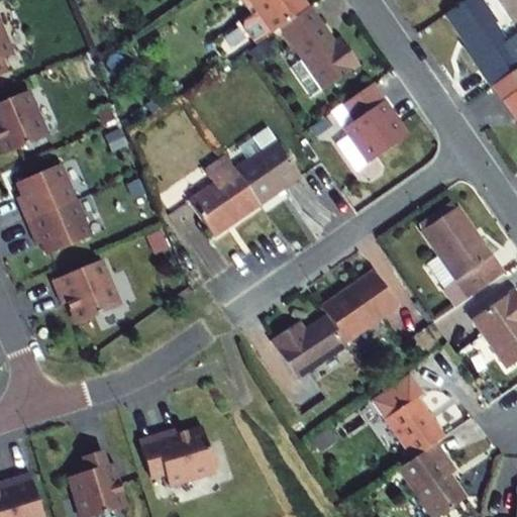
[(253,7),(247,0),(239,0),(247,11),(253,7)]
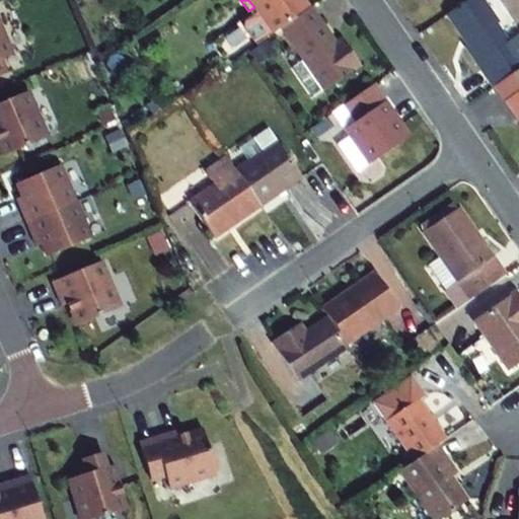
[(310,9),(303,0),(248,0),(254,7),(248,11),(253,16),(244,22),(244,27),(256,47),(266,41),(282,29),(310,9)]
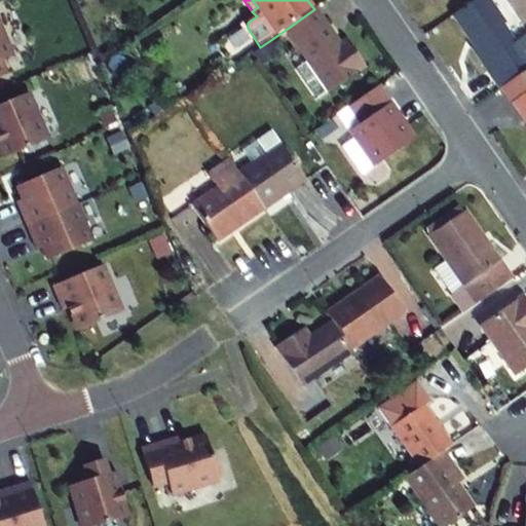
[(505,23),(490,0),(474,0),(452,15),(468,39),(471,37),(476,44),(471,48),(499,89),(501,87),(525,70),(525,35),(516,42),(503,25),(505,23)]
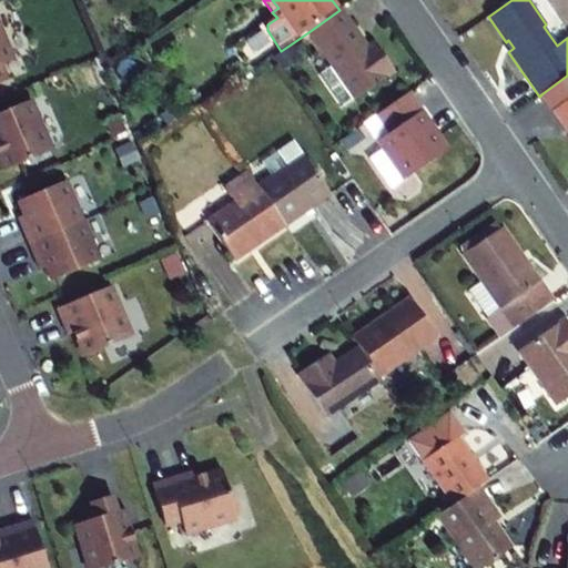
[(341,10),(340,10),(308,32),(333,67),(321,75),(343,108),(354,99),(355,100),(395,73),(381,53),(374,58),(366,48),(341,10)]
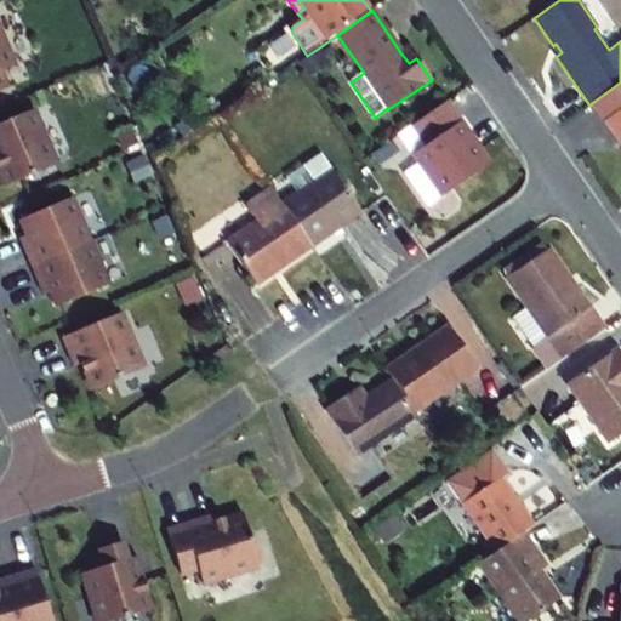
[(0,90),(7,87),(0,70),(13,64),(0,30),(0,90)]
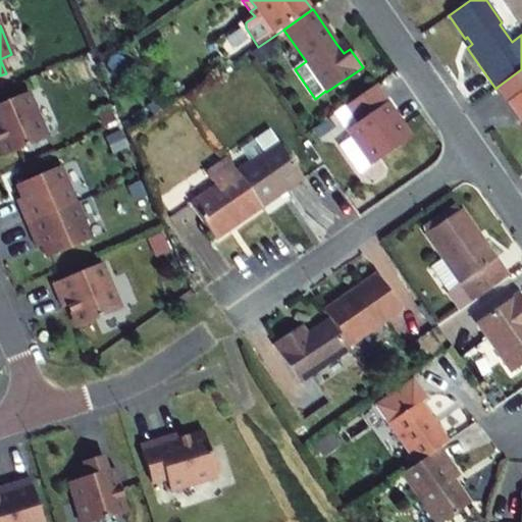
[(336,44),(344,53),(350,49),(344,39),(336,44)]
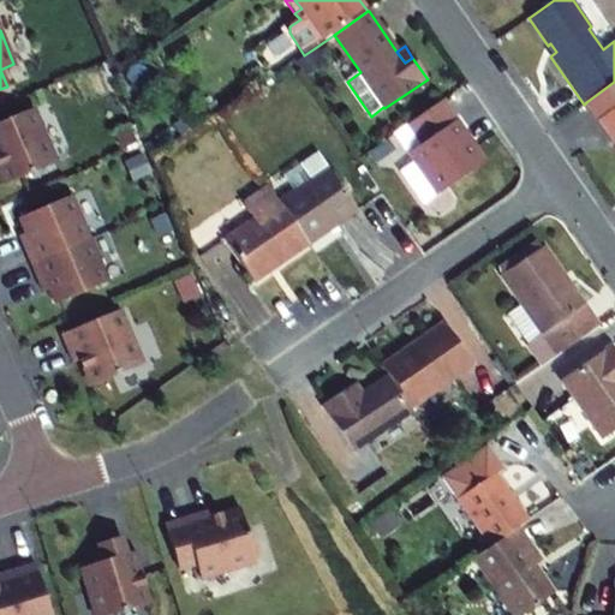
[(305,75),(324,61),(315,48),(304,55),(296,60),(305,75)]
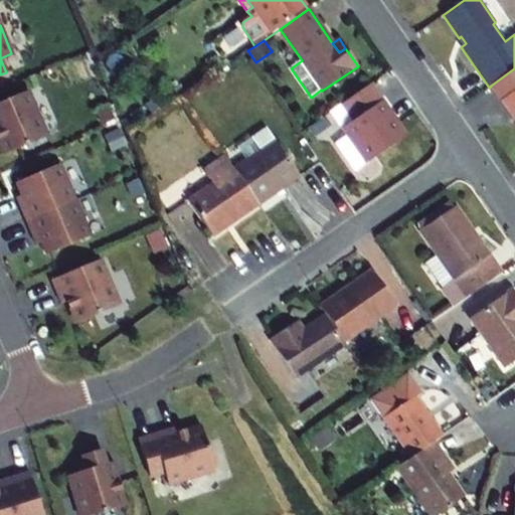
[(514,68),(491,86),(514,119),(514,68)]
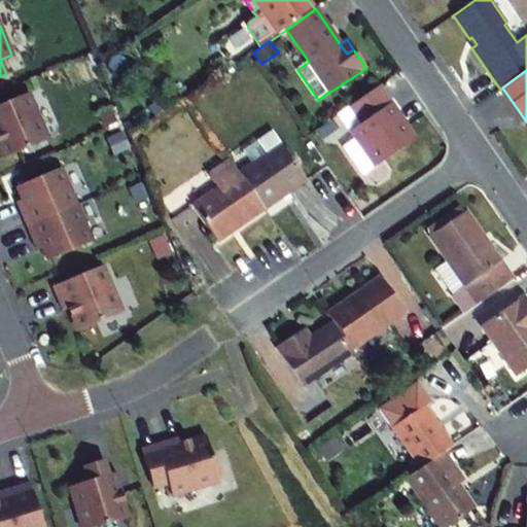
[(364,173),(411,141),(396,119),(400,116),(380,86),(351,106),(362,123),(350,131),(355,138),(344,145),(364,173)]
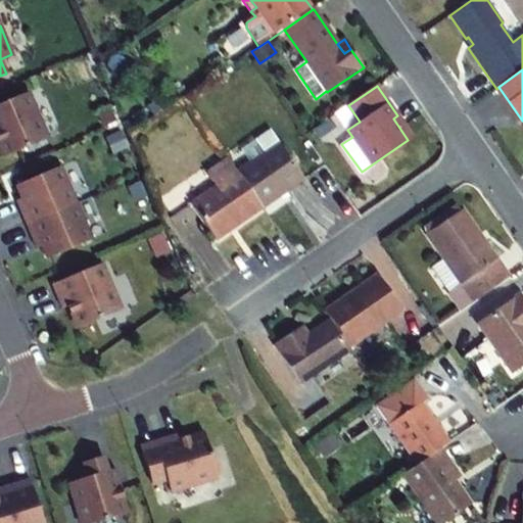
[(47,139),(28,92),(0,103),(0,147),(4,156),(47,139)]
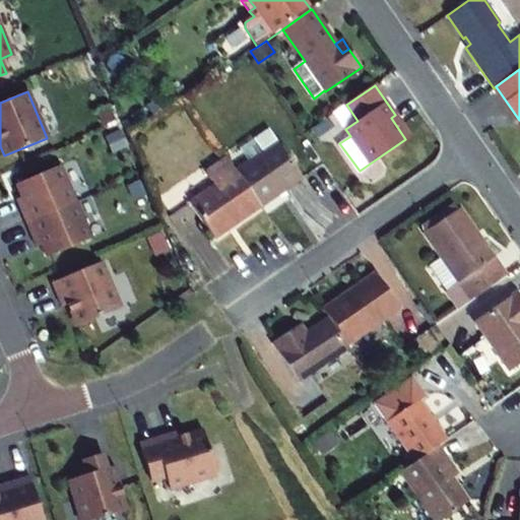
[(395,115),(391,118),(405,139),(409,136),(395,115)]
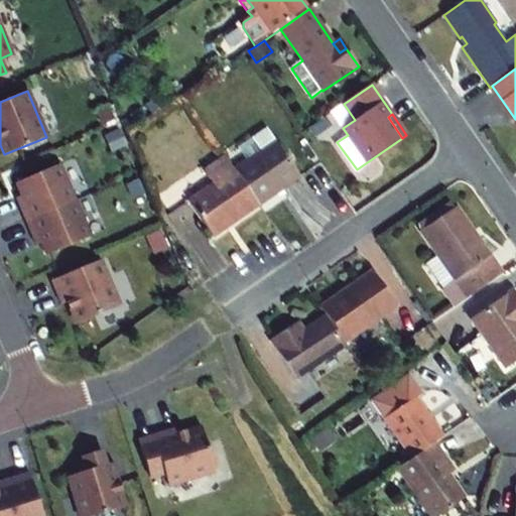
[(314,136),(327,128),(321,120),(308,128),(314,136)]
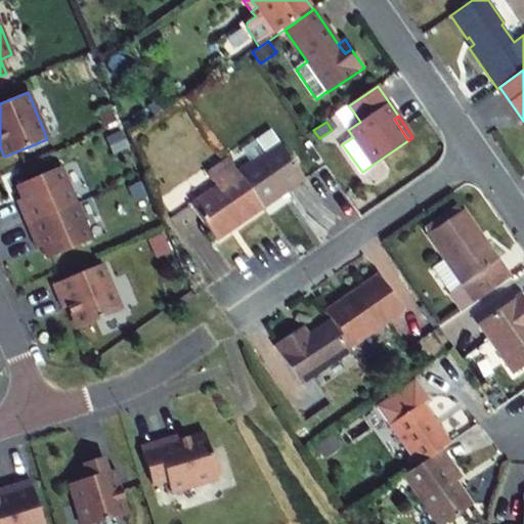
[(237,172),(263,209),(305,179),(271,131),(256,141),(264,154),(250,164),(237,172)]
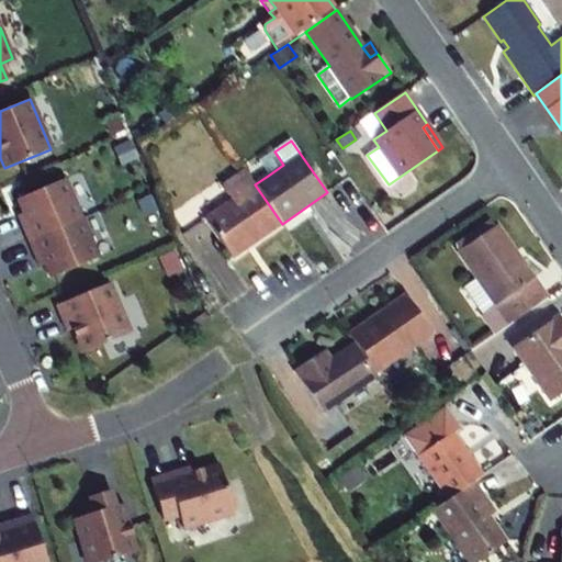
[(259,161),(268,176),(283,165),(274,152),(259,161)]
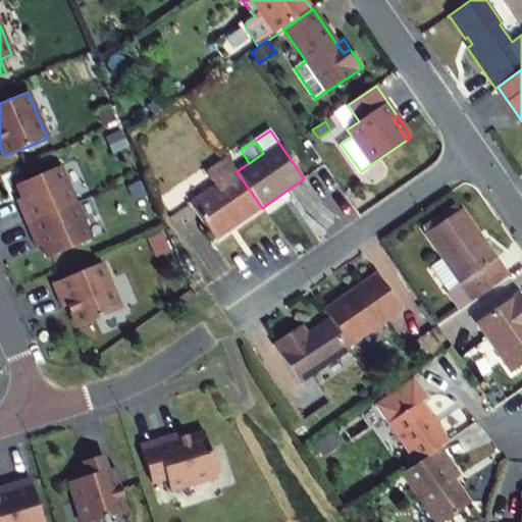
[(215,240),(262,208),(237,171),(227,159),(206,173),(215,187),(191,204),(215,240)]
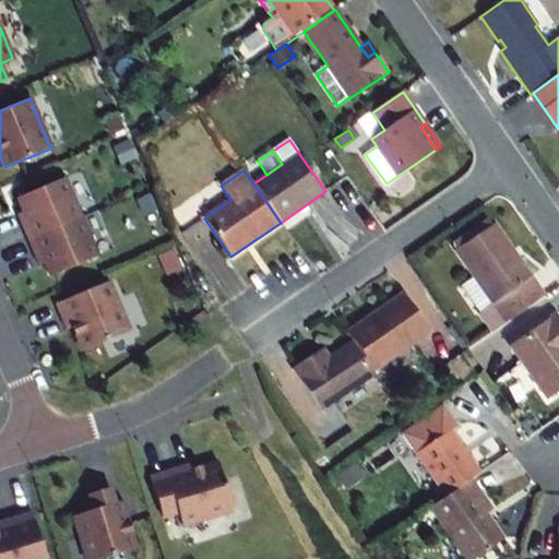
[(27,239),(35,258),(43,254),(45,262),(50,275),(98,257),(90,235),(87,236),(72,199),(74,199),(66,177),(18,197),(24,211),(26,217),(20,221),(27,239)]
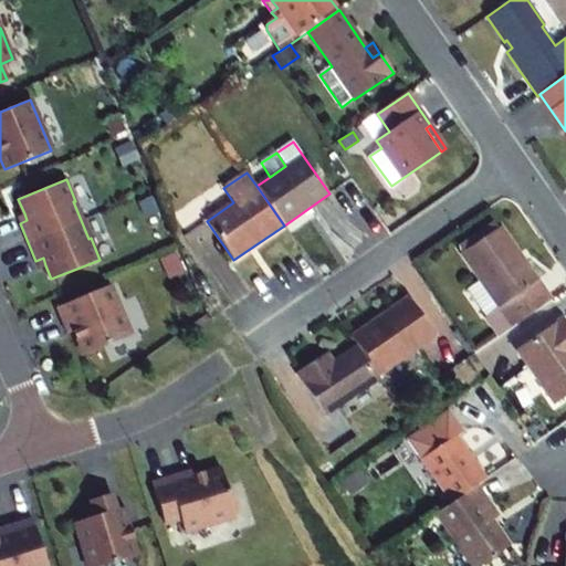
[(24,213),(17,216),(20,223),(27,220),(24,213)]
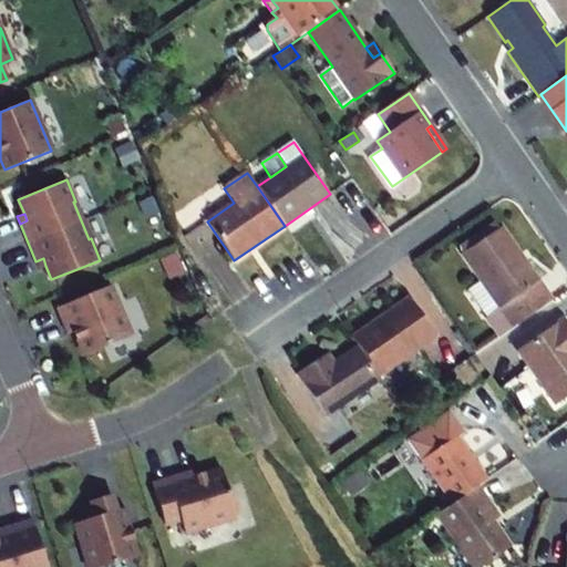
[(459,247),(463,254),(500,229),(494,222),(459,247)]
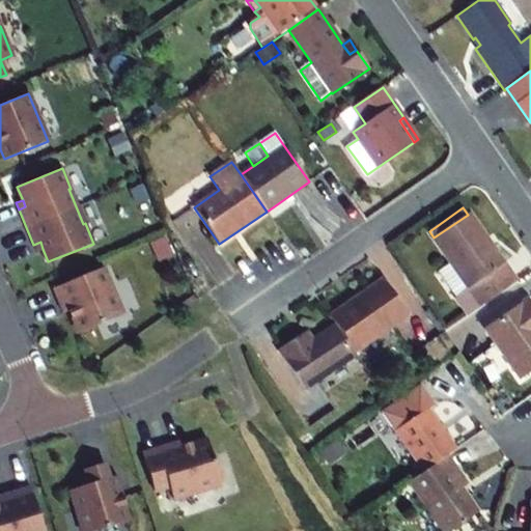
[(516,281),(470,213),(468,215),(434,238),(432,239),(449,264),(438,273),(467,315),(516,281)]
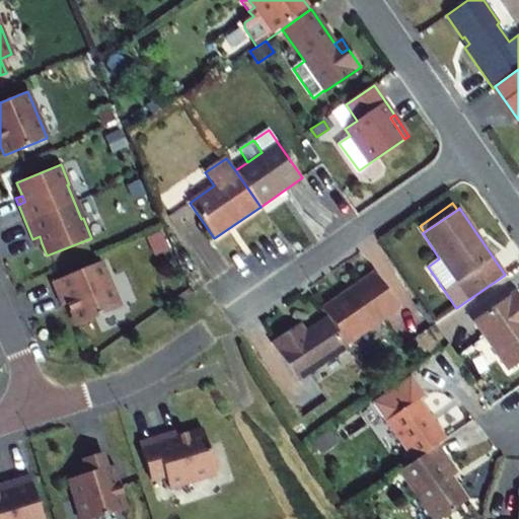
[(40,236),(32,239),(35,245),(42,243),(40,236)]
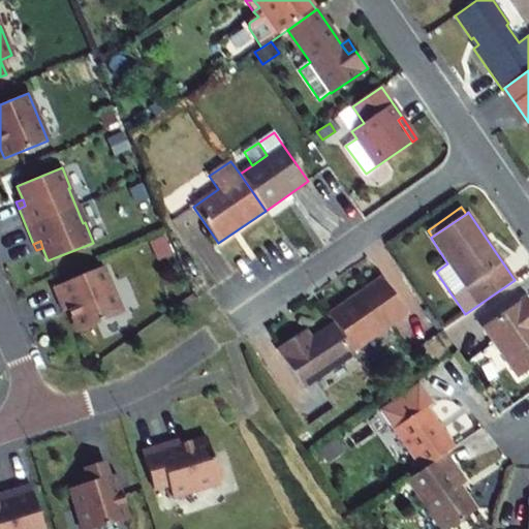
[(121,313),(102,267),(52,287),(58,303),(63,301),(66,309),(69,316),(71,315),(78,331),(121,313)]
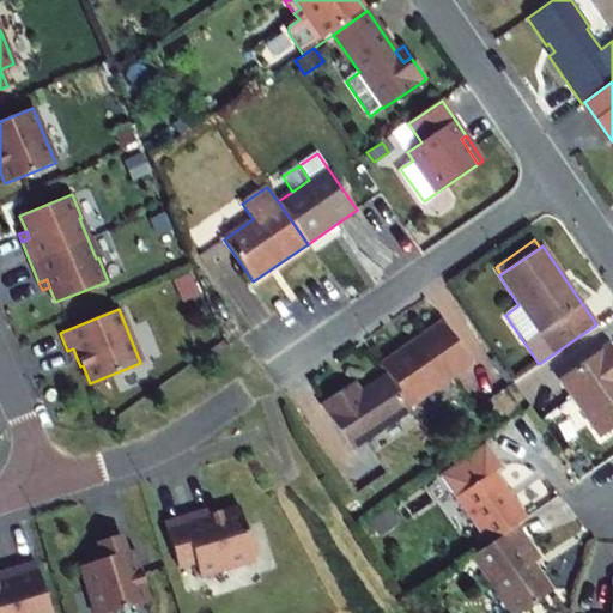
[(472,364),(443,322),(381,365),(387,375),(410,407),(472,364)]
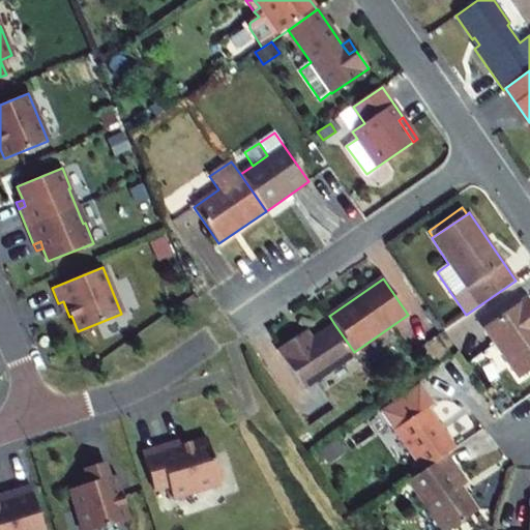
[(529,302),(527,298),(483,328),(520,379),(529,372),(529,302)]
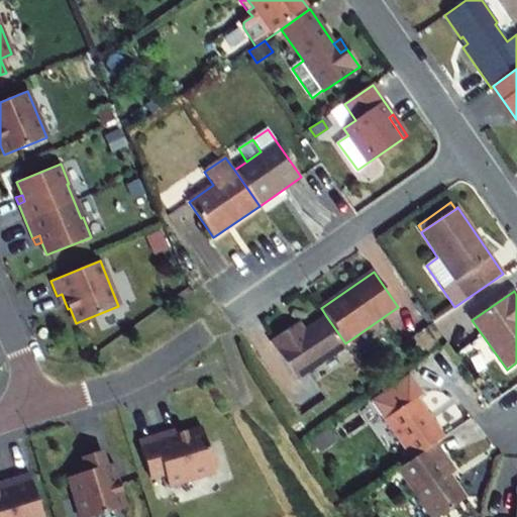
[(62,294),(57,296),(61,304),(65,302),(62,294)]
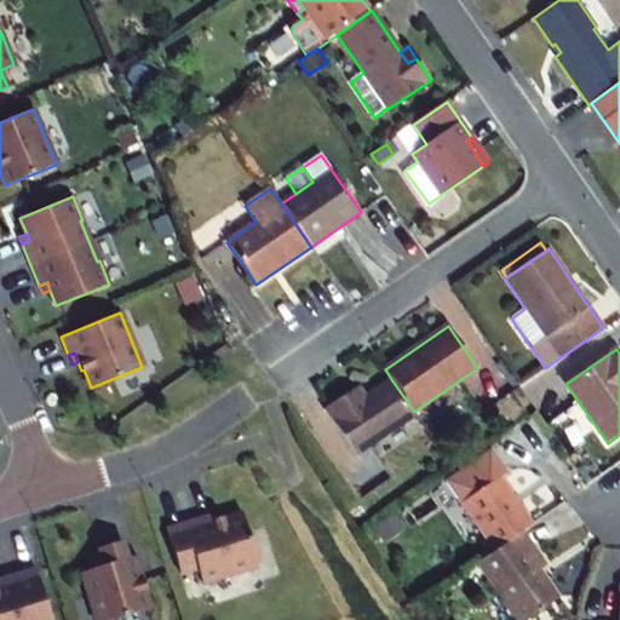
[(414,412),(391,379),(365,397),(354,403),(348,394),(326,409),(357,455),(417,414),(414,412)]
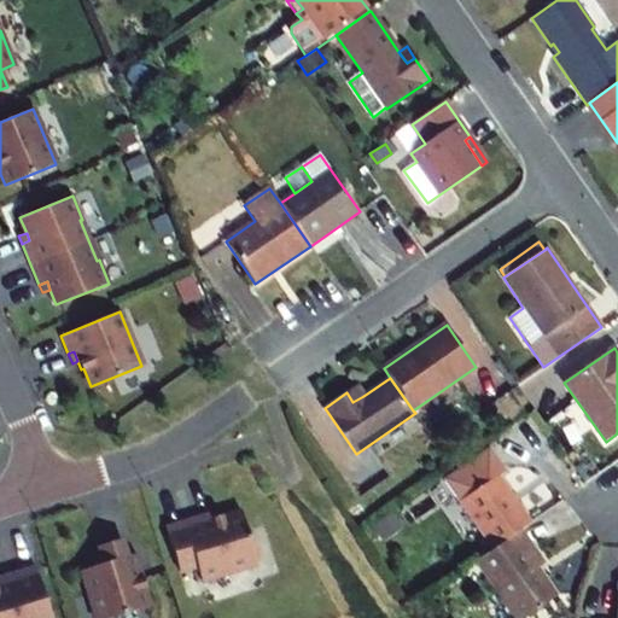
[(347,392),(353,402),(363,396),(356,386),(347,392)]
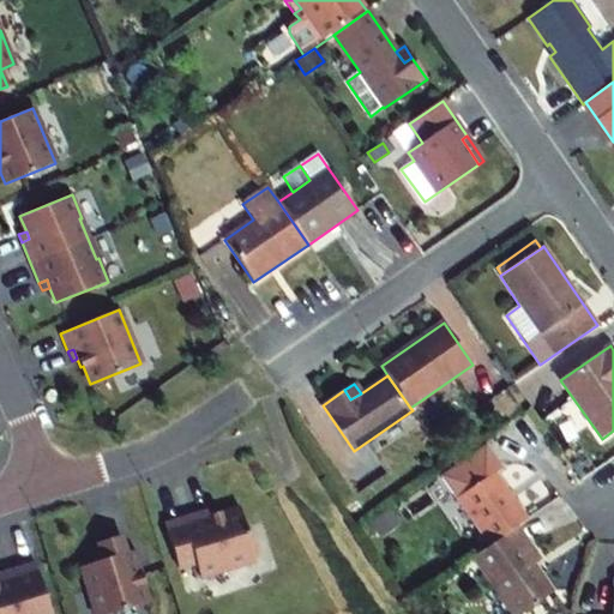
[(495,473),(501,468),(485,445),(440,475),(489,546),(517,527),(528,519),(495,473)]
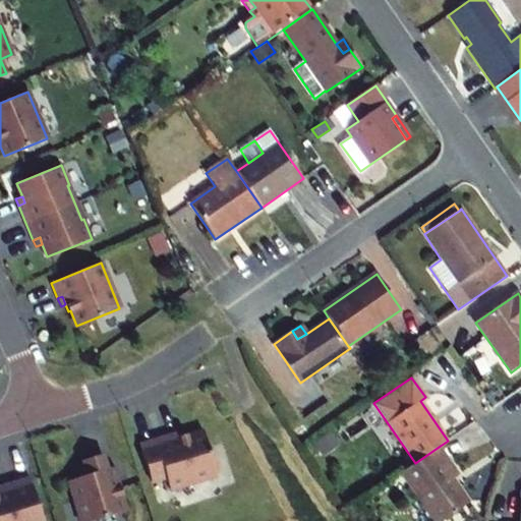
[(138,443),(151,481),(166,476),(170,488),(217,474),(203,429),(187,435),(186,433),(179,436),(170,439),(169,433),(138,443)]
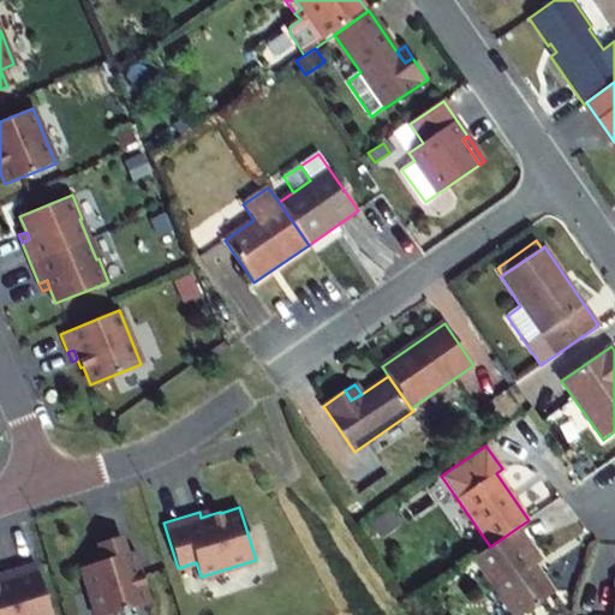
[(395,527),(388,517),(374,526),(381,536),(395,527)]
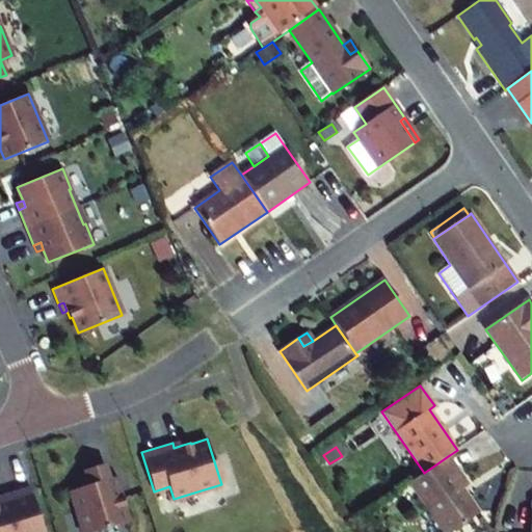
[(448,456),(424,473),(411,482),(445,531),(452,531),(478,514),(461,490),(469,485),(448,456)]
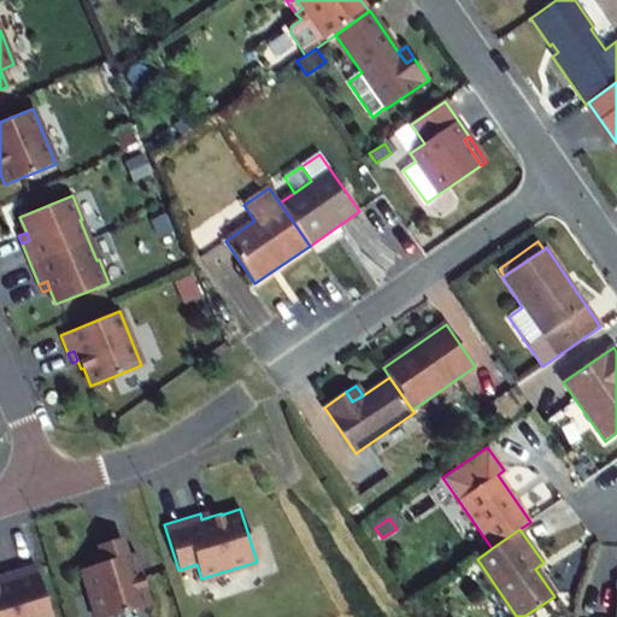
[(98,545),(104,562),(81,569),(95,616),(110,616),(150,605),(144,586),(146,586),(135,552),(127,554),(121,538),(98,545)]
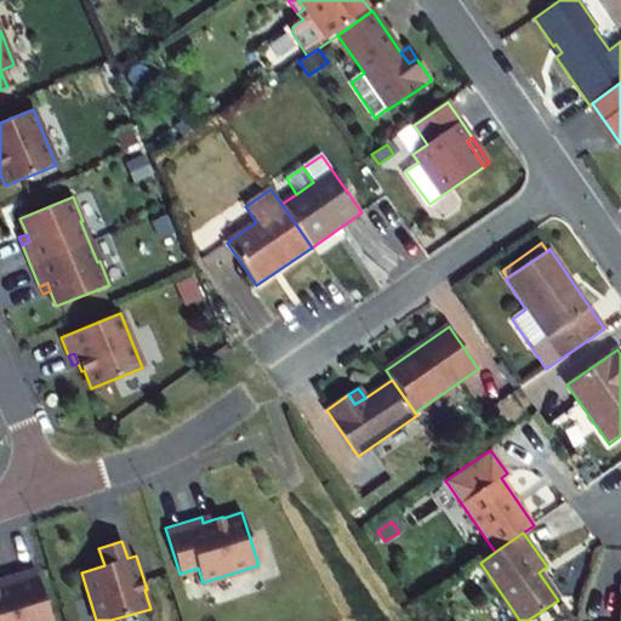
[(0,620),(52,620),(35,568),(4,577),(6,584),(0,585),(0,620)]
